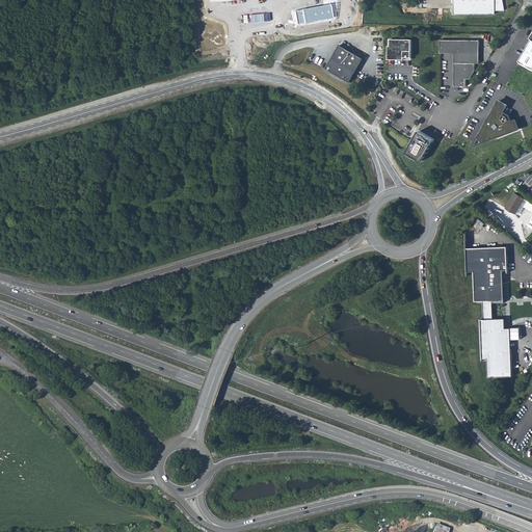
[(449,0),(449,15),(493,15),(493,10),(503,11),(500,0),(449,0)]
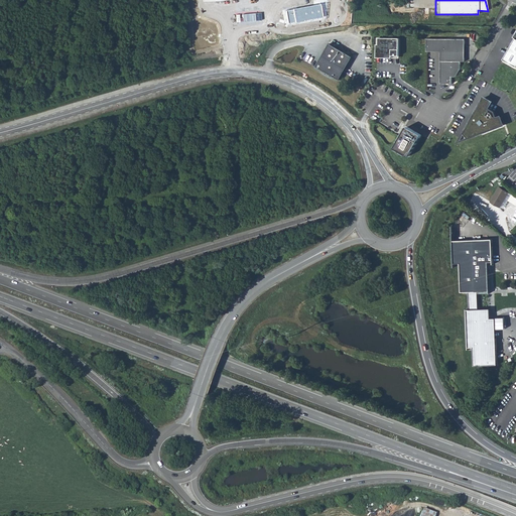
[(323,17),(320,5),(287,11),(289,23),(323,17)]
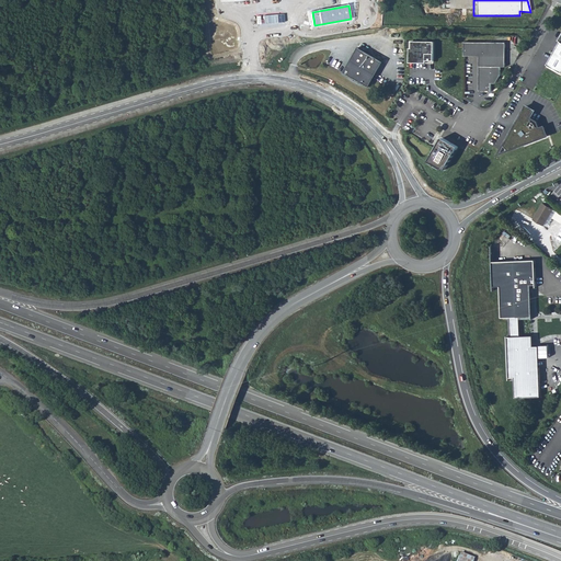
[(560,34),(558,41),(560,42),(547,65),(560,72),(560,34)]
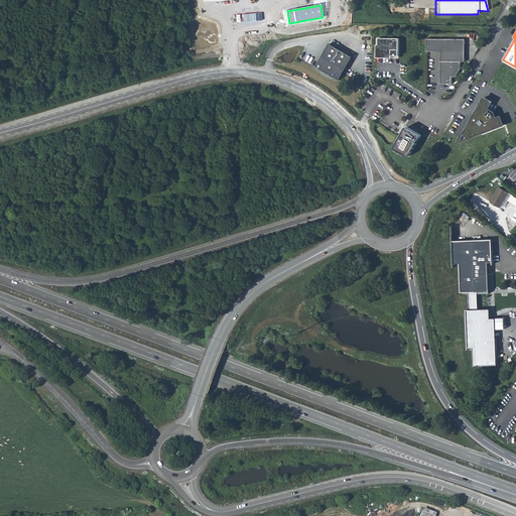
[(400,37),(380,37),(380,42),(378,42),(377,56),(393,56),(393,54),(400,54),(400,37)]
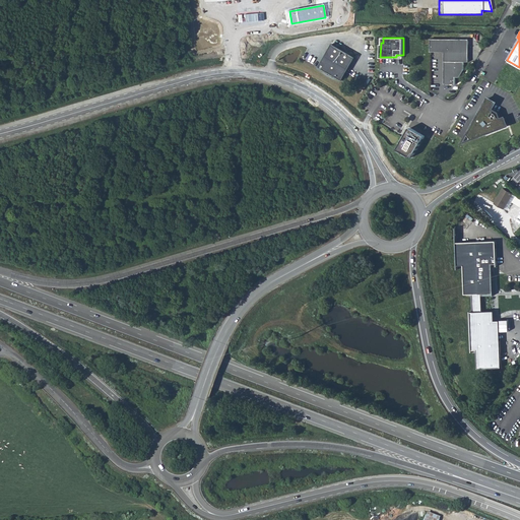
[(450,39),(432,38),(431,51),(432,52),(445,52),(444,84),(456,84),(456,77),(460,77),(460,70),(464,70),(464,62),(469,62),(470,39),(450,39)]
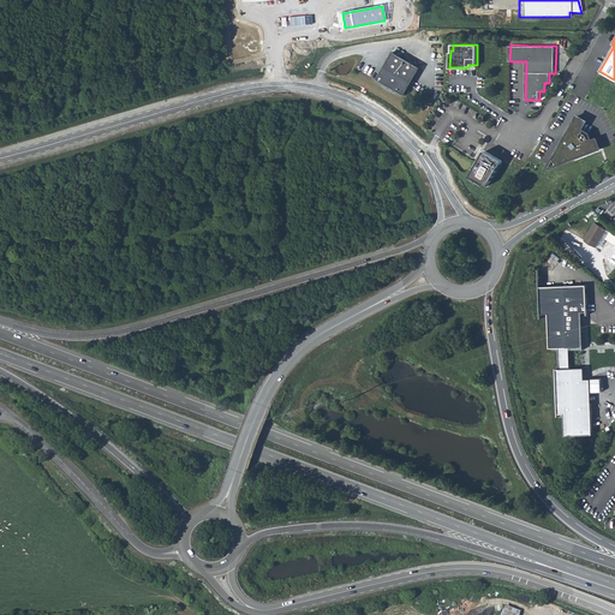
[(421,67),(393,52),(377,79),(405,95),(408,90),(421,67)]
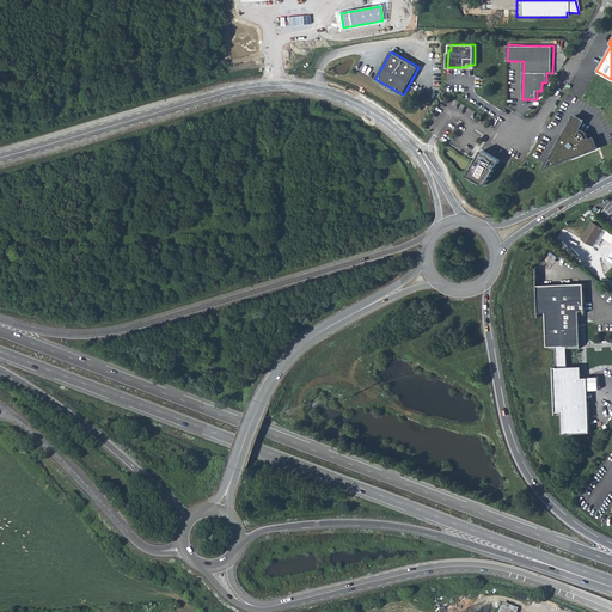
[(583,121),(575,116),(563,136),(564,136),(560,145),(558,144),(551,159),(556,164),(571,158),(570,157),(580,154),(598,148),(594,139),(588,141),(585,133),(579,129),(583,121)]
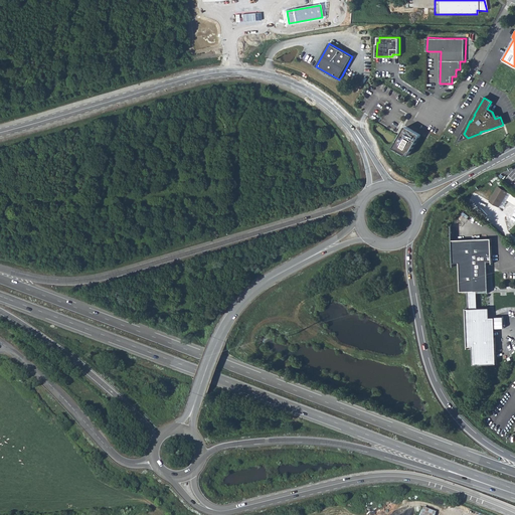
[(442,121),(434,135),(437,137),(445,122),(442,121)]
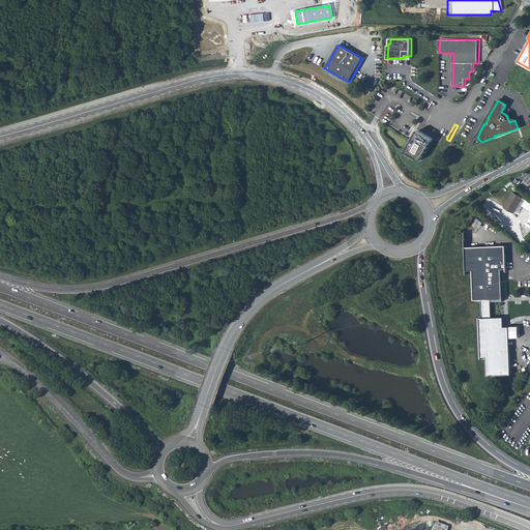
[(417,129),(412,139),(405,150),(405,151),(406,151),(419,159),(420,159),(433,139),(433,138),(419,129),(418,129),(417,129)]
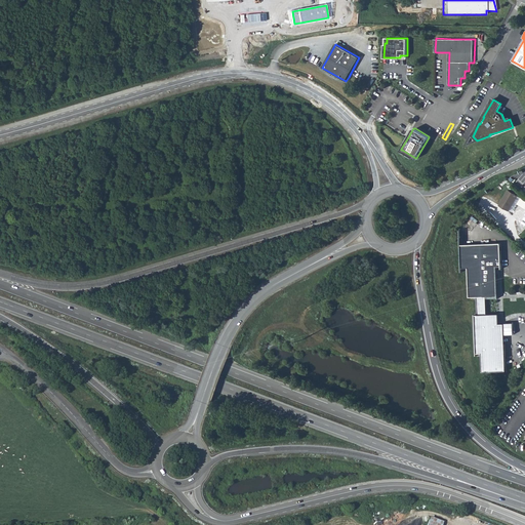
[(508,191),(499,205),(509,211),(518,196),(508,191)]
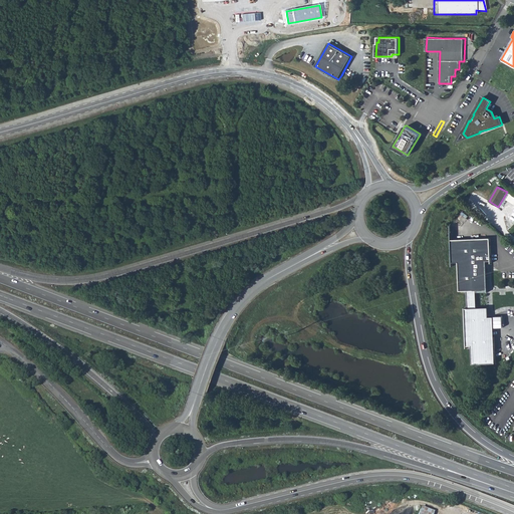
[(491,260),(489,238),(450,240),(452,263),(458,262),(460,291),(467,290),(476,290),(487,289),(486,260),(491,260)]
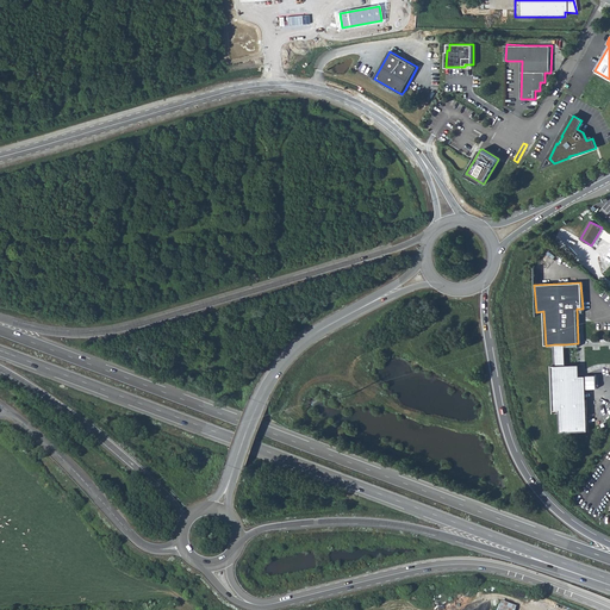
[(566,365),(565,344),(554,344),(555,366),(553,366),(555,411),(561,410),(562,433),(590,430),(586,375),(580,377),(580,363),(566,365)]
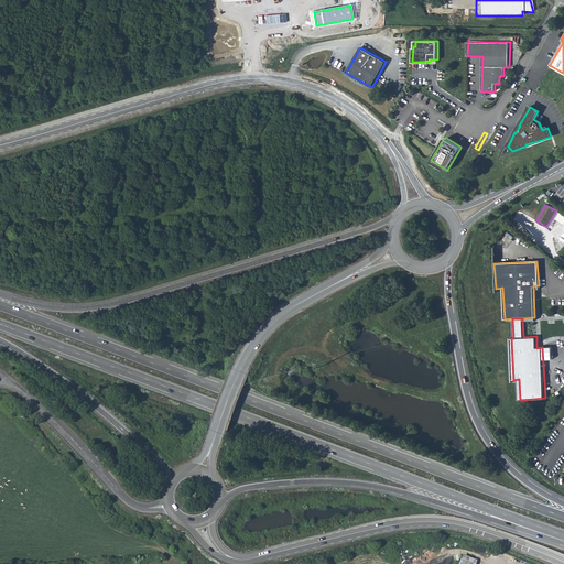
All buildings are outlined.
